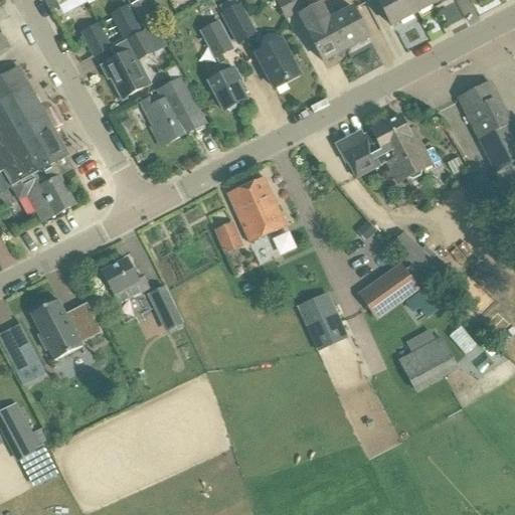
[(142,0),(131,6),(144,30),(156,23),(143,0),(142,0)]
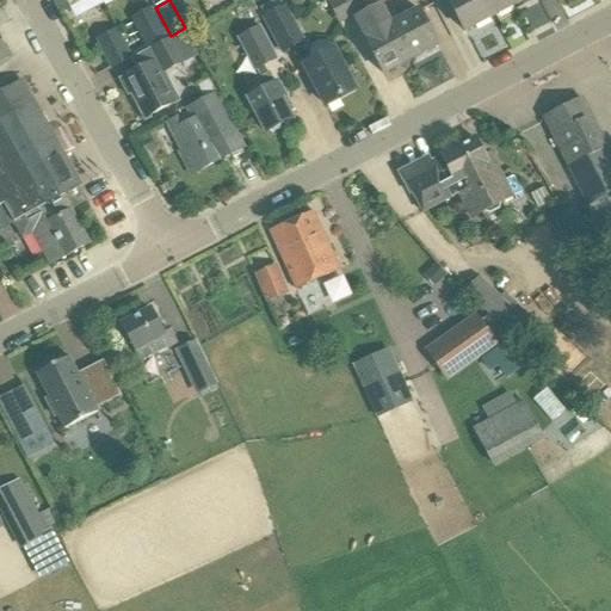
[(364,10),(358,0),(329,0),(328,1),(339,23),(364,10)]
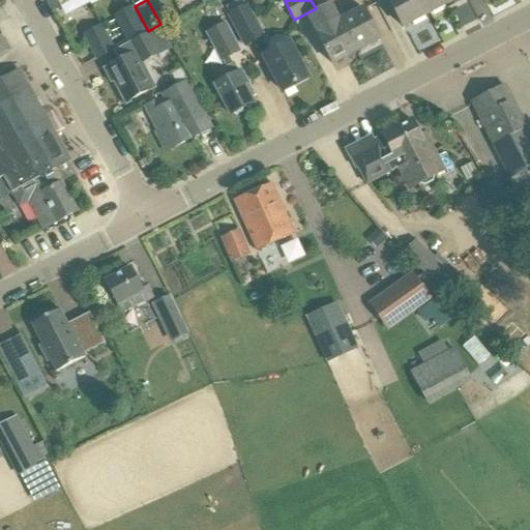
[(388,0),(403,27),(429,13),(430,13),(421,0),(388,0)]
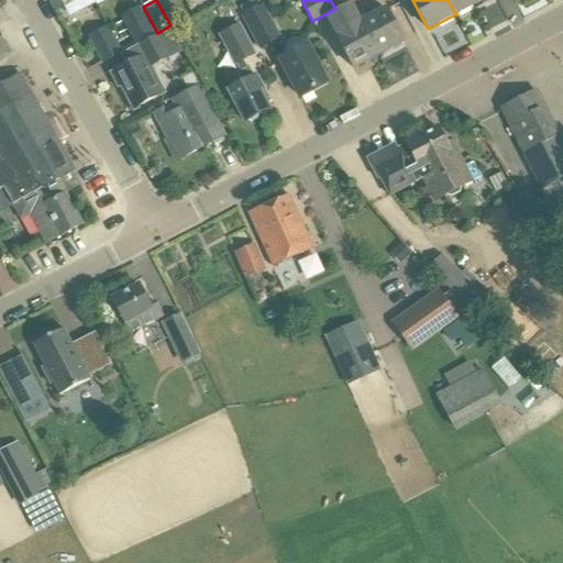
[(448,0),(456,14),(483,0),(482,0),(448,0)]
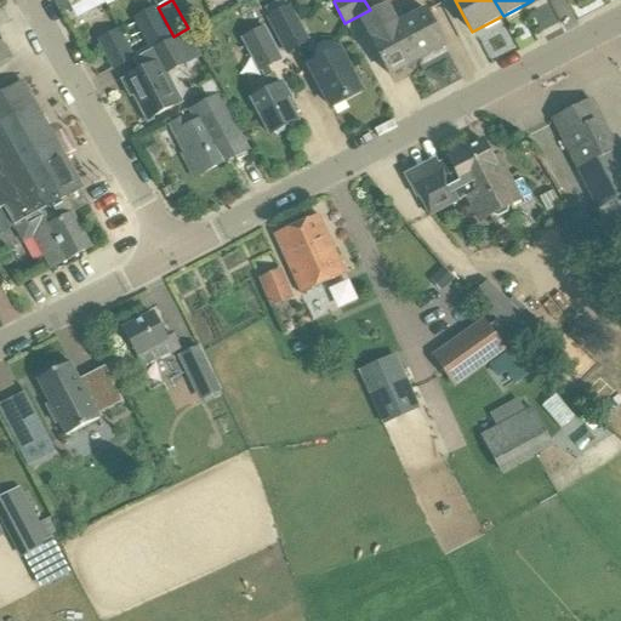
[(416,61),(398,24),(387,5),(360,20),(371,39),(370,39),(389,75),(416,61)]
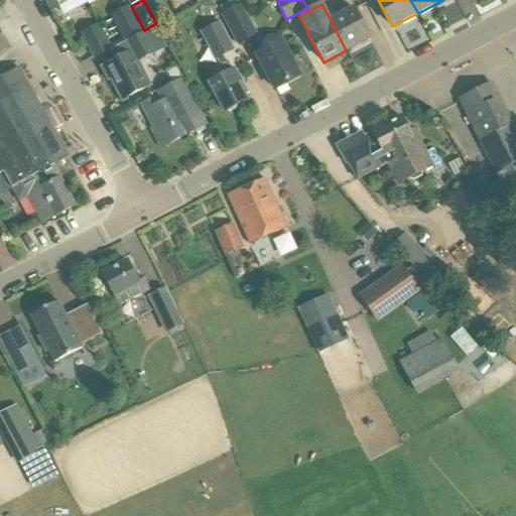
[(241,6),(224,15),(239,43),(256,34),(241,6)]
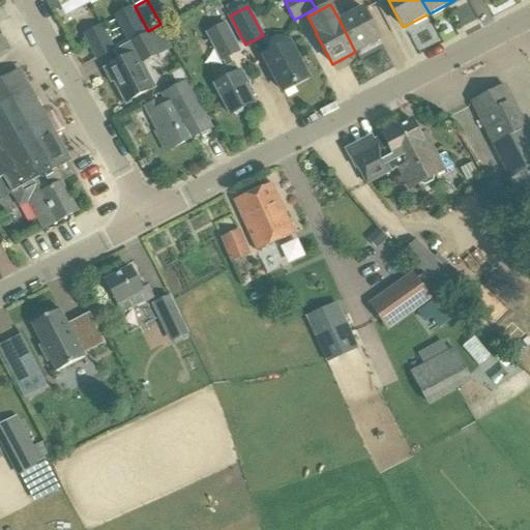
[(131,7),(115,17),(128,41),(145,32),(131,7)]
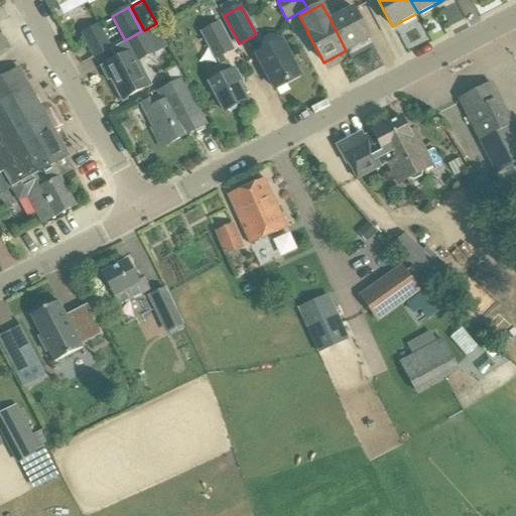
[(331,20),(346,50),(370,38),(354,8),(331,20)]
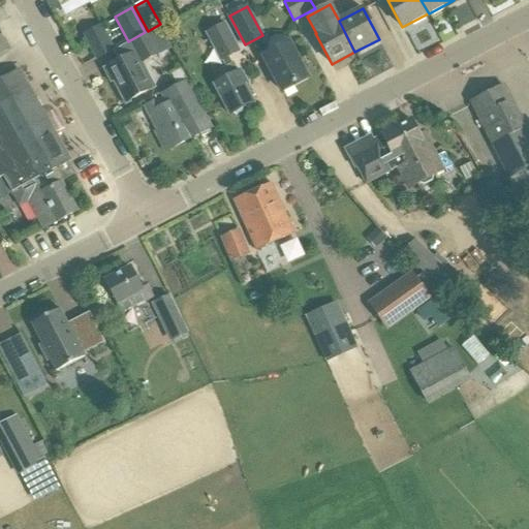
[(101,26),(84,35),(96,59),(114,50),(101,26)]
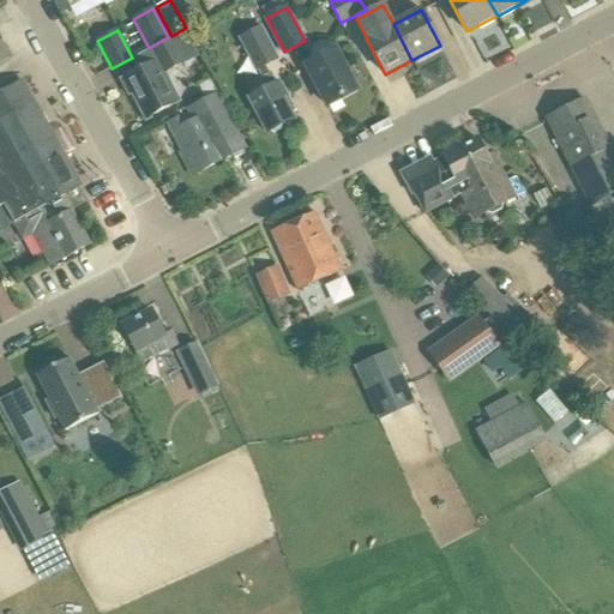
[(263,30),(247,37),(260,64),(276,55),(263,30)]
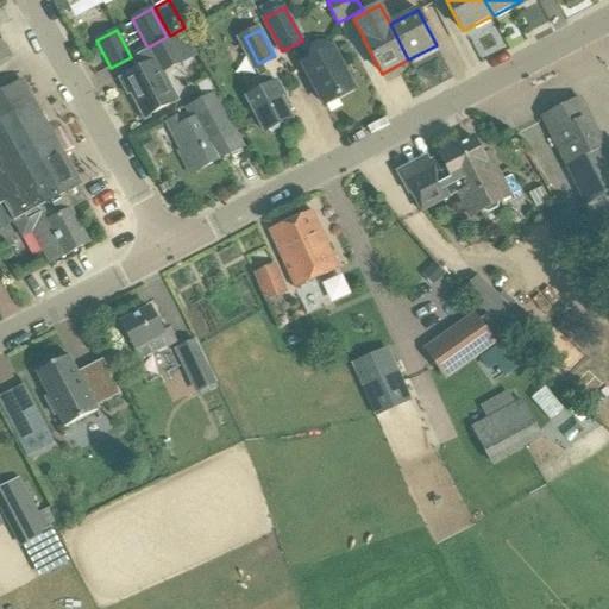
[(146,66),(119,81),(127,95),(132,93),(145,118),(179,101),(169,82),(164,85),(159,75),(182,62),(170,38),(140,55),(146,66)]
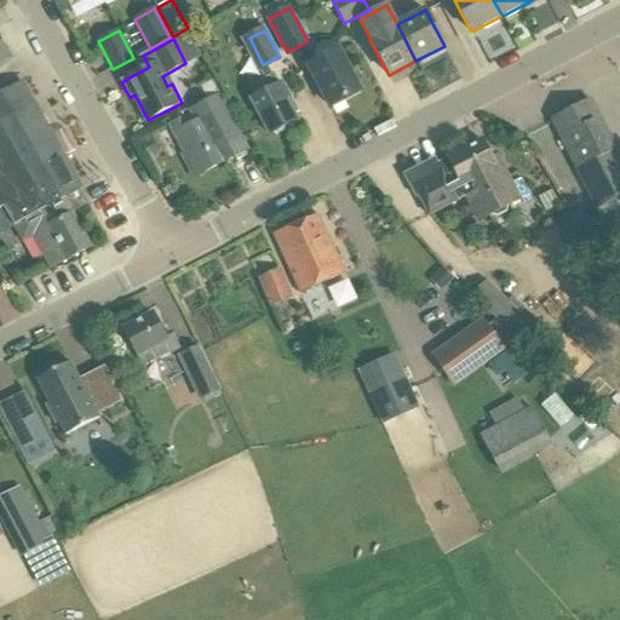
[(361,91),(339,50),(309,67),(331,108),(361,91)]
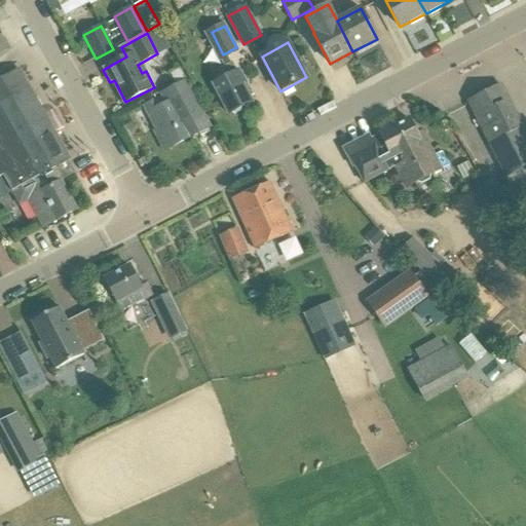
[(213,74),(217,82),(213,84),(228,114),(231,113),(234,114),(240,111),(240,108),(252,102),(242,85),(246,83),(238,71),(236,72),(231,64),(213,74)]
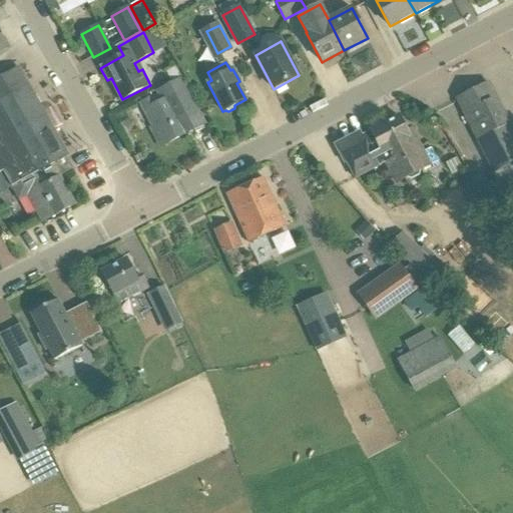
[(50,165),(67,155),(18,68),(0,78),(0,170),(1,169),(11,187),(50,165)]
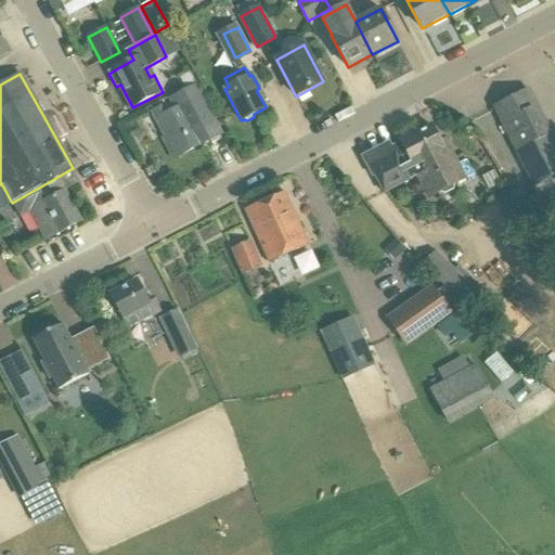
[(166,104),(153,111),(156,119),(166,138),(164,140),(172,157),(176,156),(177,157),(204,143),(209,140),(210,143),(220,138),(219,136),(221,133),(214,118),(196,86),(170,99),(176,110),(170,112),(166,104)]
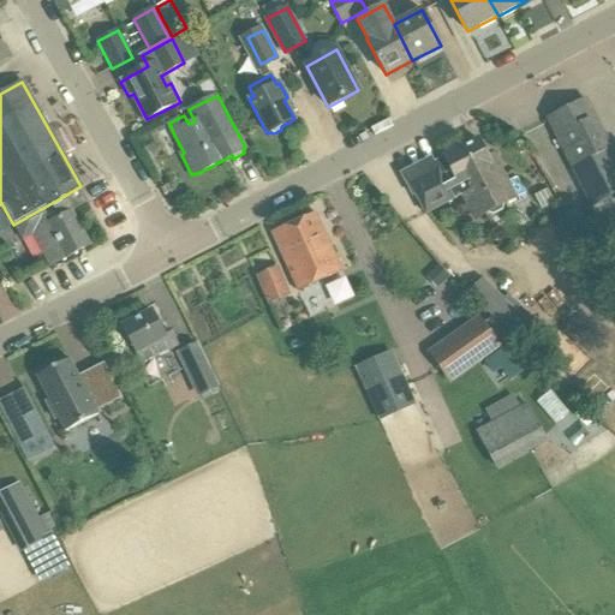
[(614,216),(614,160),(585,100),(548,118),(601,225),(614,216)]
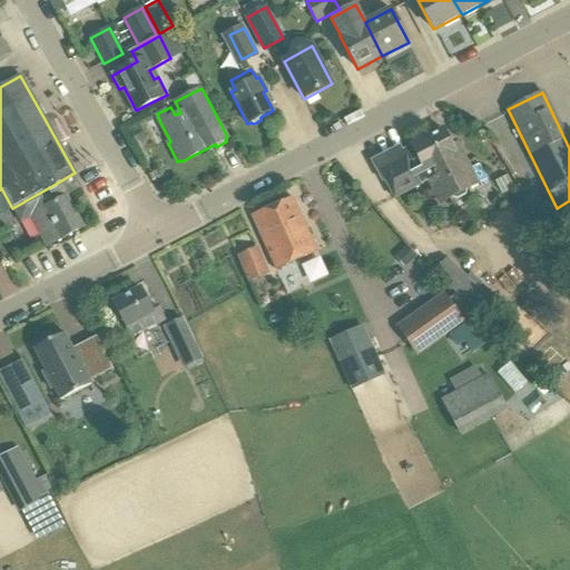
[(444,130),(413,146),(377,165),(395,198),(430,180),(441,204),(452,198),(458,199),(465,196),(468,190),(478,185),(457,144),(453,146),(444,130)]
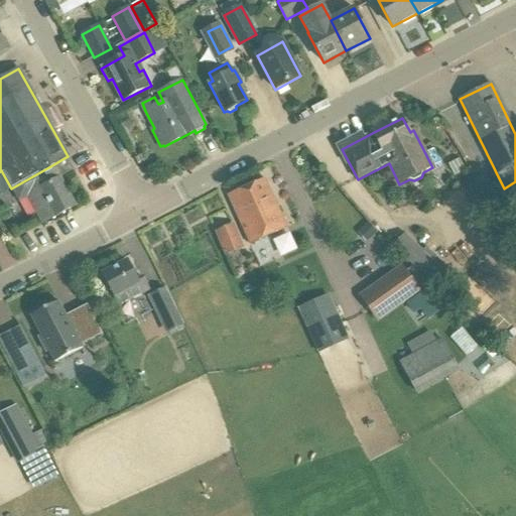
[(50,166),(11,188),(12,189),(18,201),(30,195),(45,222),(53,218),(76,205),(60,177),(58,173),(55,174),(50,166)]
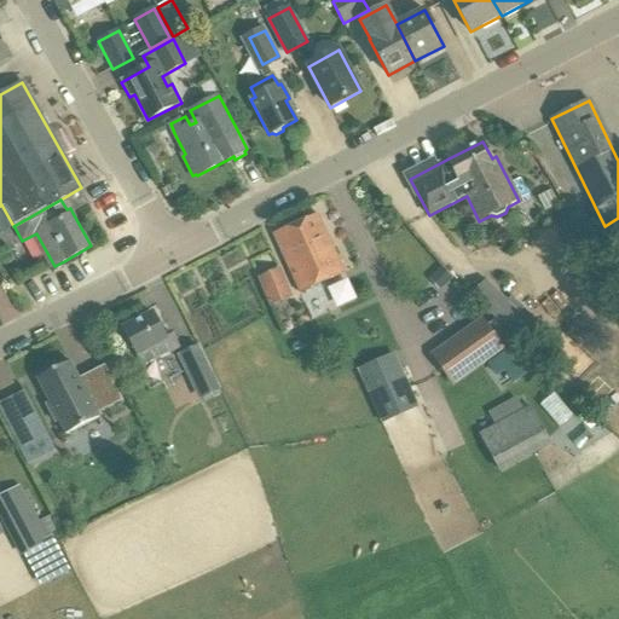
[(318,215),(275,235),(300,293),(345,273),(318,215)]
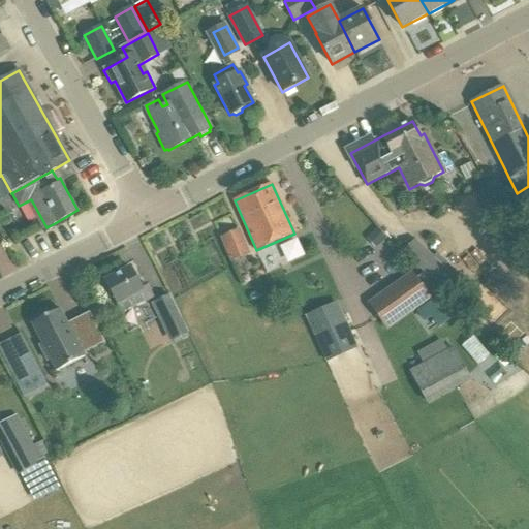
[(239,230),(222,238),(232,260),(249,253),(239,230)]
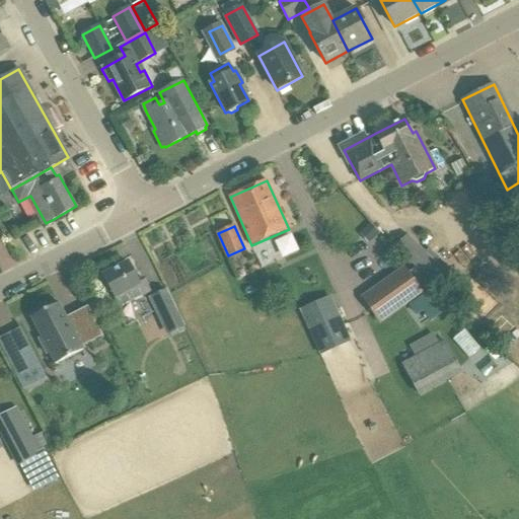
[(444,295),(455,284),(408,236),(396,247),(444,295)]
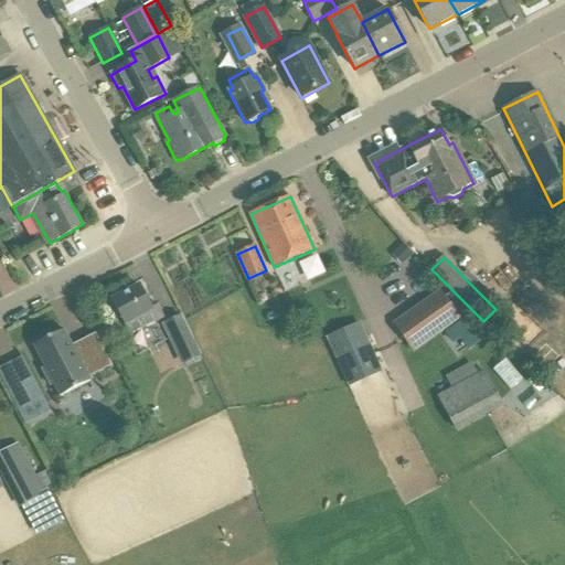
[(274,270),(283,289),(299,281),(289,263),(274,270)]
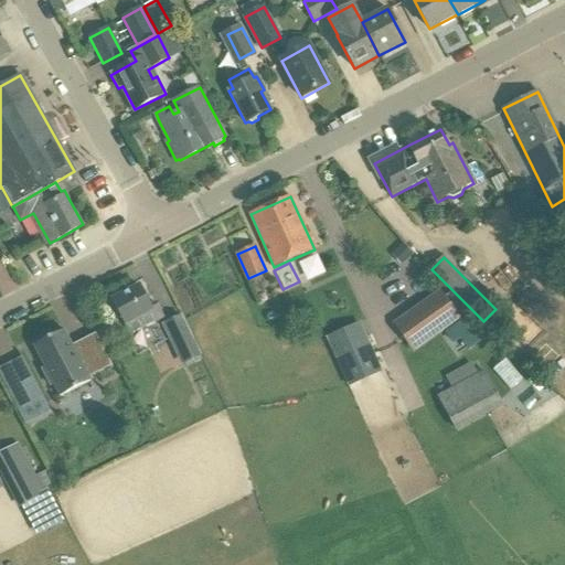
[(140,286),(114,300),(126,323),(131,334),(145,327),(162,318),(157,307),(152,310),(140,286)]
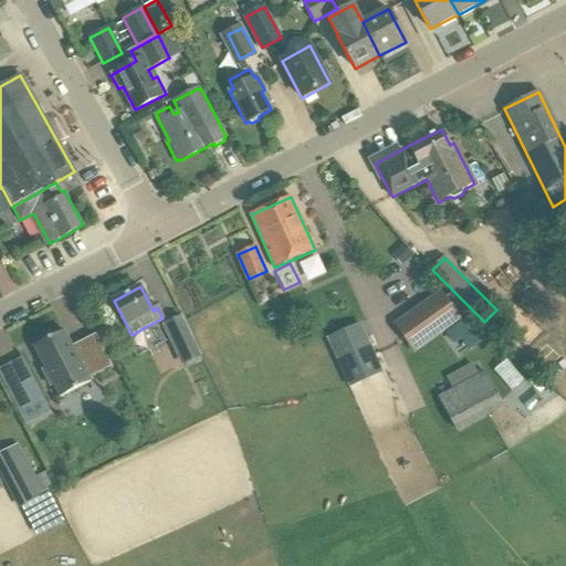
[(435,293),(388,326),(409,355),(456,322),(435,293)]
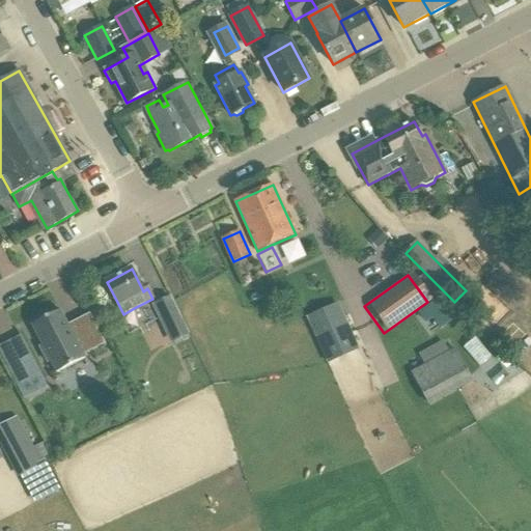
[(189,335),(171,295),(155,303),(174,342),(189,335)]
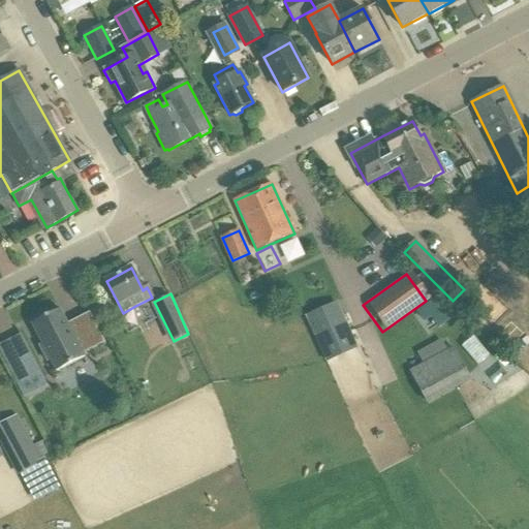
[(103,343),(89,314),(83,317),(84,319),(68,328),(59,309),(31,324),(42,345),(39,346),(47,362),(50,360),(56,372),(85,358),(83,353),(103,343)]
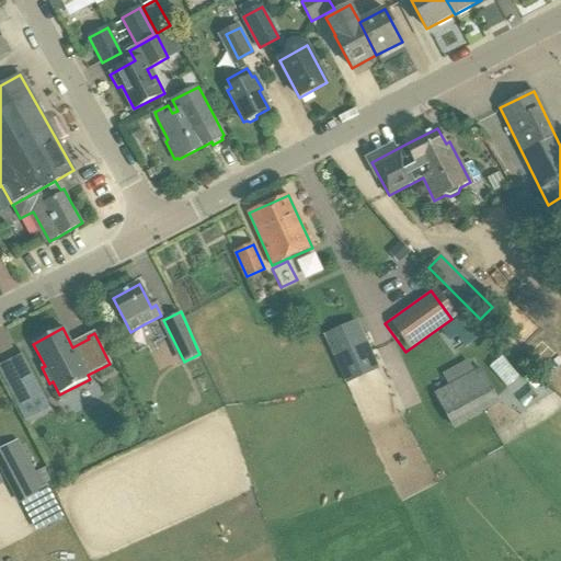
[(364,335),(329,351),(344,385),(378,369),(364,335)]
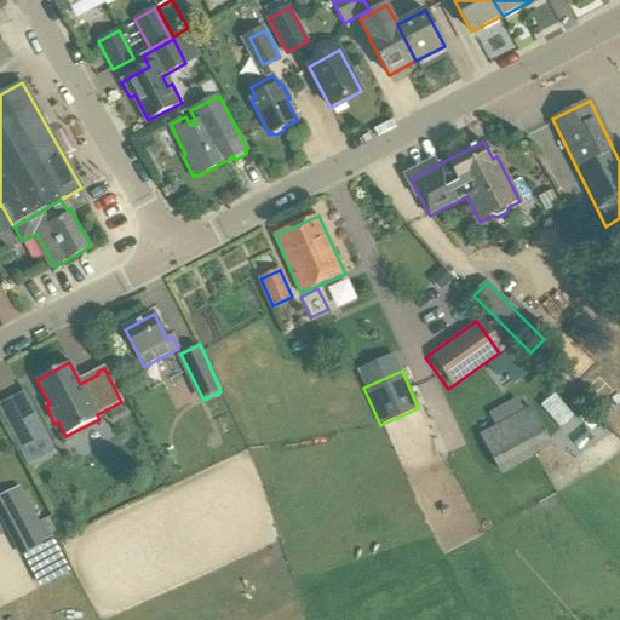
[(538,401),(552,428),(570,417),(555,391),(538,401)]
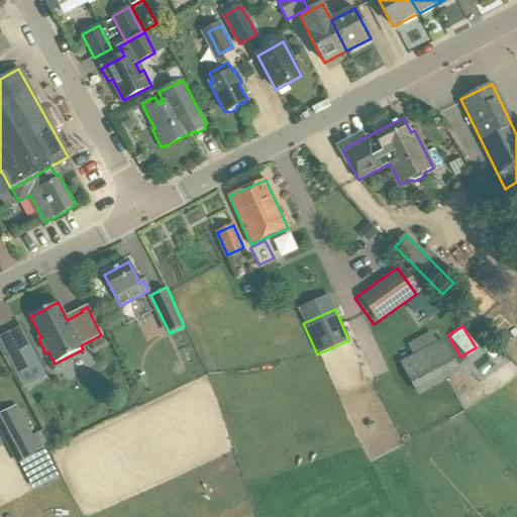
[(461,374),(447,348),(443,340),(399,364),(416,398),(461,374)]
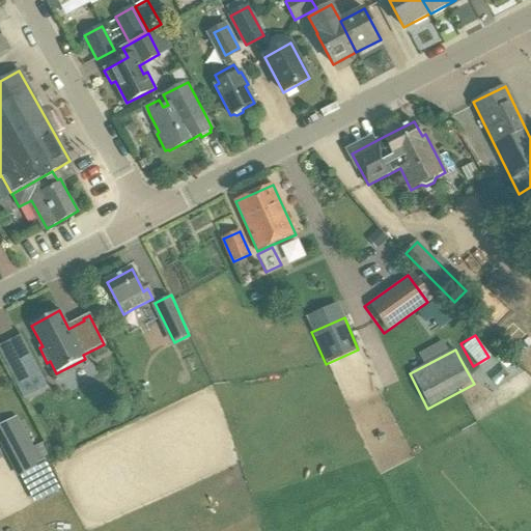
[(8,366),(8,367),(18,385),(30,379),(21,362),(20,360),(8,366)]
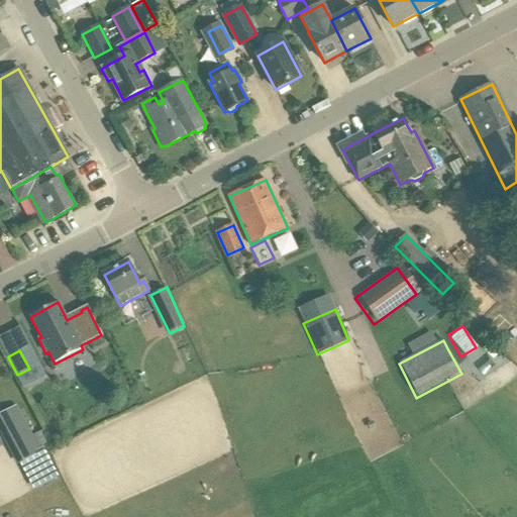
[(38,449),(16,407),(0,415),(0,430),(16,461),(38,449)]
